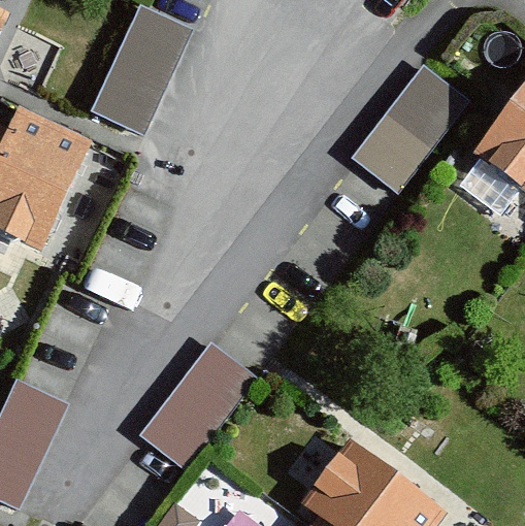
[(148,10),(138,6),(91,111),(139,134),(187,28),(148,10)]
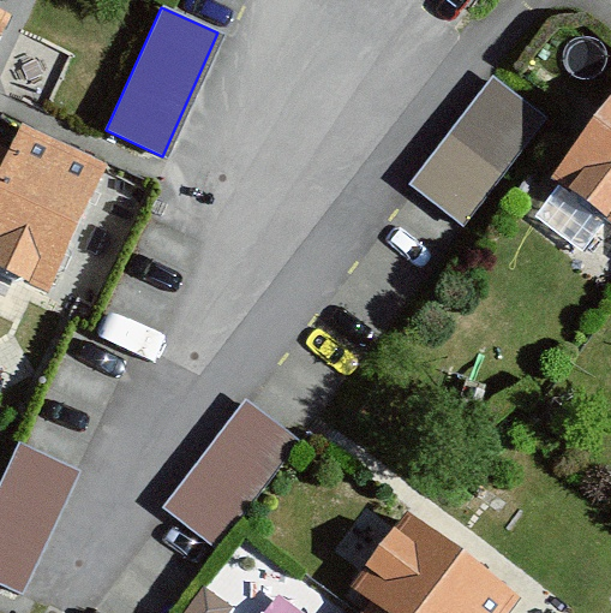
[(543,115),(490,75),(406,182),(414,188),(459,222),(543,115)]
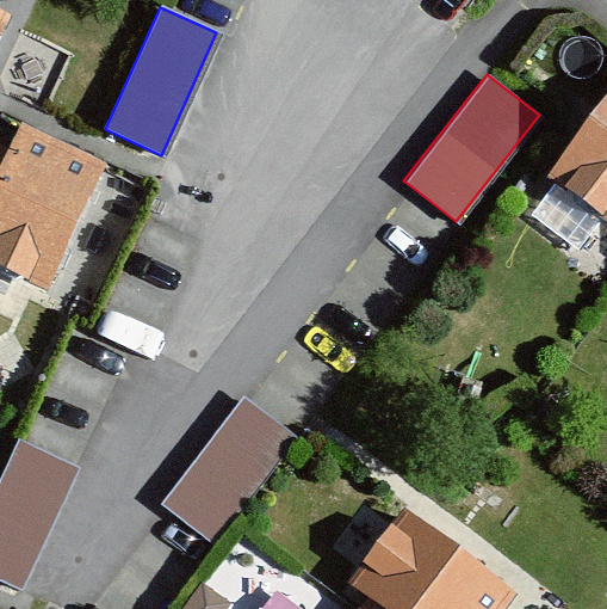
[(606,92),(545,173),(606,220),(606,92)]
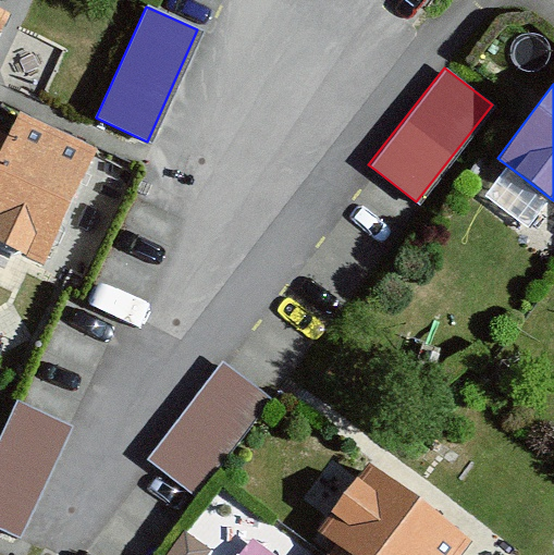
[(16,112),(5,135),(0,147),(0,238),(44,259),(96,148),(16,112)]
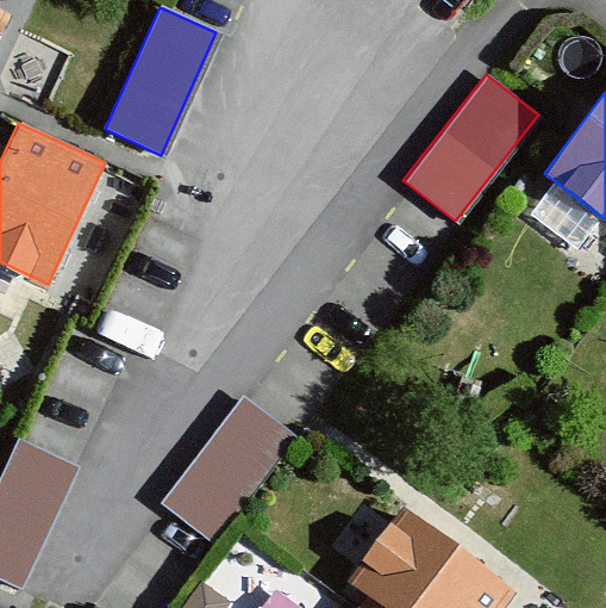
[(293,435),(242,396),(161,500),(213,539),(293,435)]
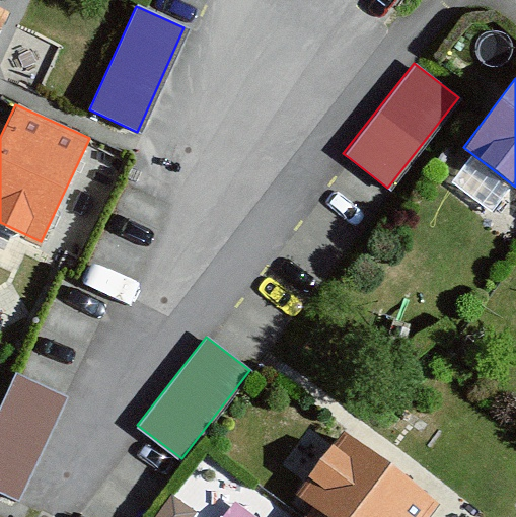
[(62,396),(10,373),(0,395),(0,493),(15,500),(62,396)]
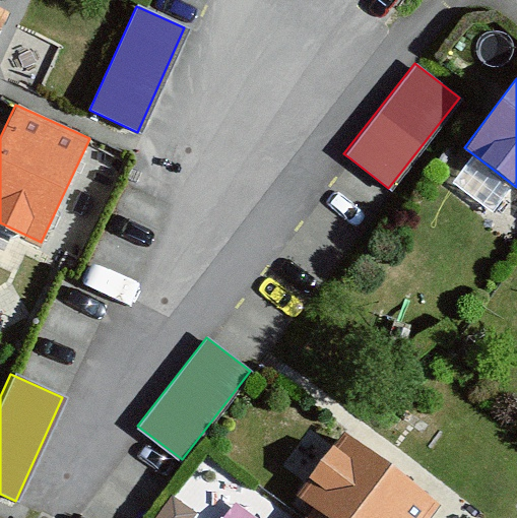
[(422,517),(435,502),(343,433),(296,495),(316,510),(325,517),(422,517)]
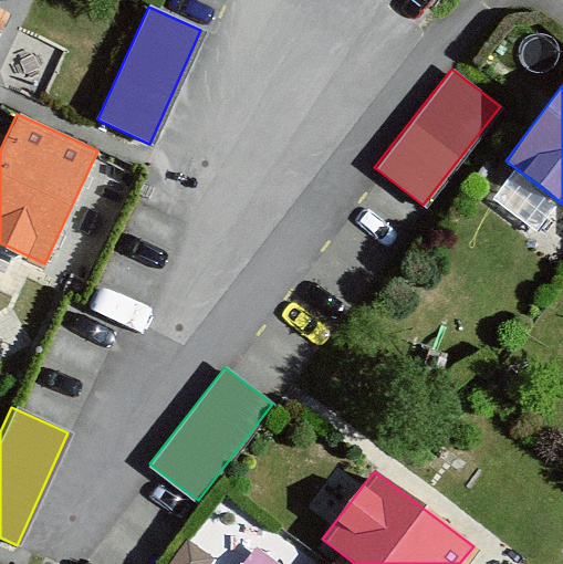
All buildings are outlined.
